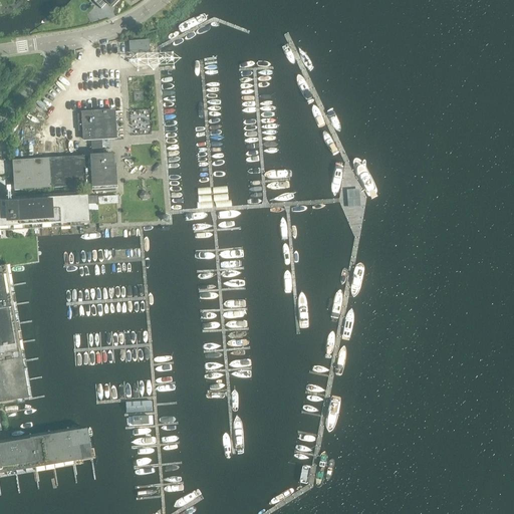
[(95,0),(94,2),(101,9),(107,3),(110,5),(111,5),(113,6),(118,1),(117,0),(95,0)]
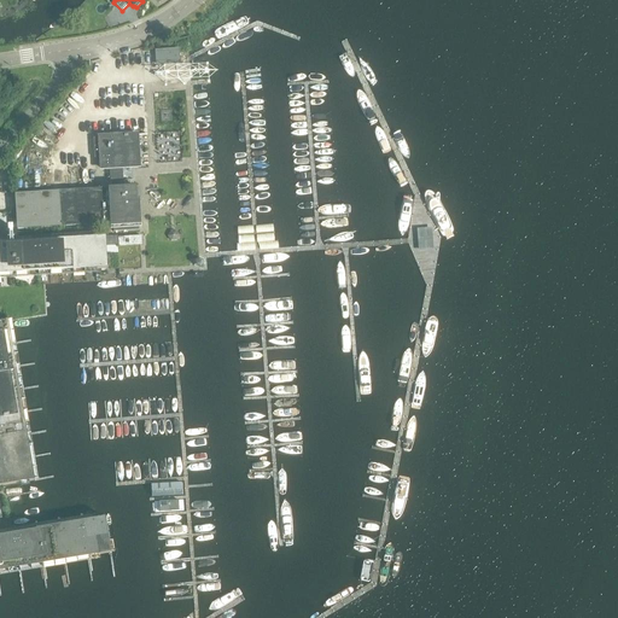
[(179,48),(163,48),(164,64),(180,63),(179,51),(179,48)]
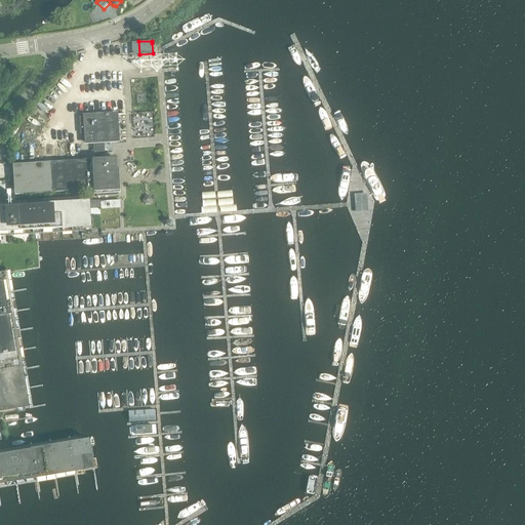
[(84,117),(80,117),(81,134),(85,133),(86,145),(93,145),(94,160),(107,159),(106,144),(118,143),(116,114),(84,116),(84,117)]
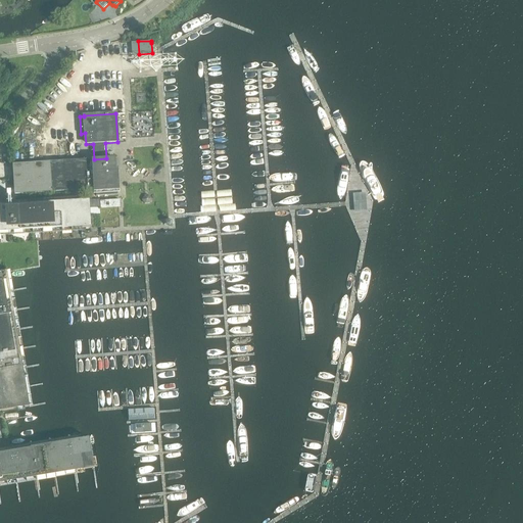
[(139,122),(140,130),(148,130),(147,121),(139,122)]
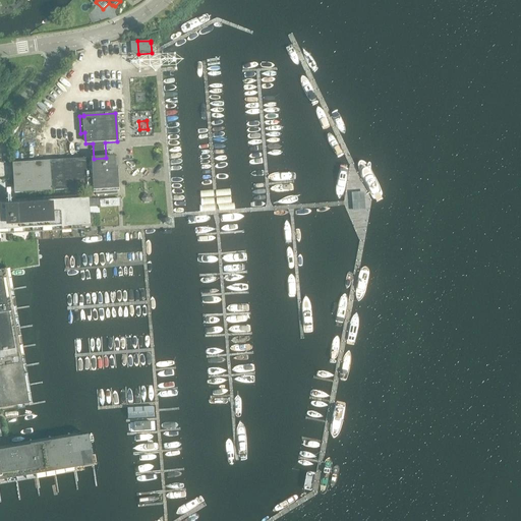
[(94,159),(12,164),(14,193),(96,188),(96,195),(118,193),(115,158),(106,158),(94,159)]
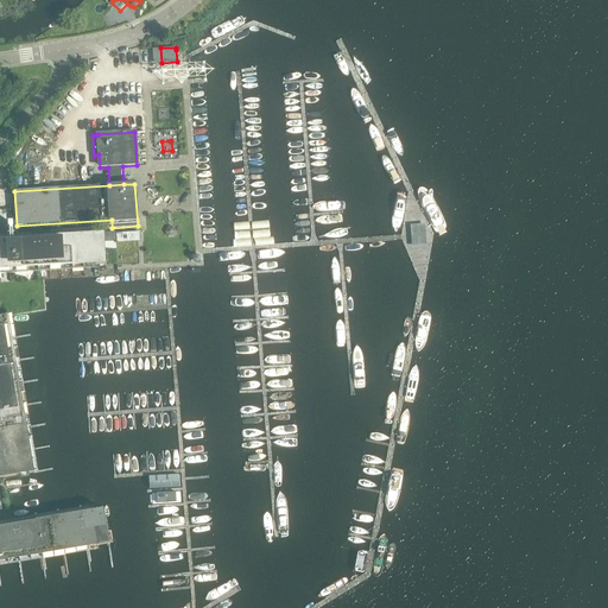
[(168,227),(165,233),(168,236),(173,236),(176,232),(172,227),(168,227)]
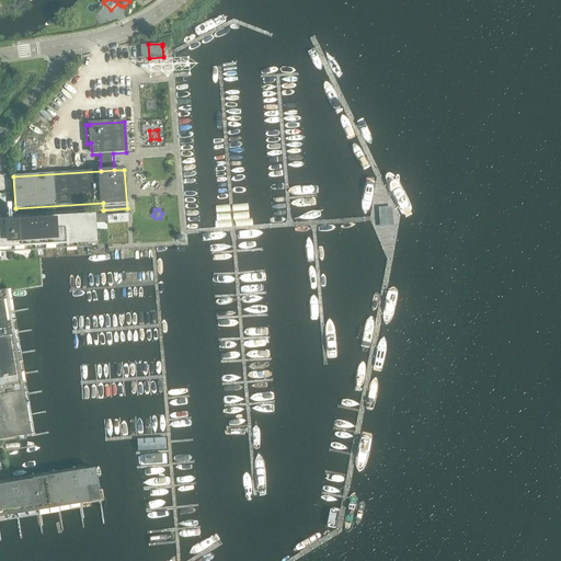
[(0,249),(39,247),(98,243),(96,227),(96,224),(106,224),(106,215),(95,215),(90,216),(68,217),(60,217),(58,217),(49,218),(26,219),(19,220),(11,220),(3,220),(0,220),(0,249)]
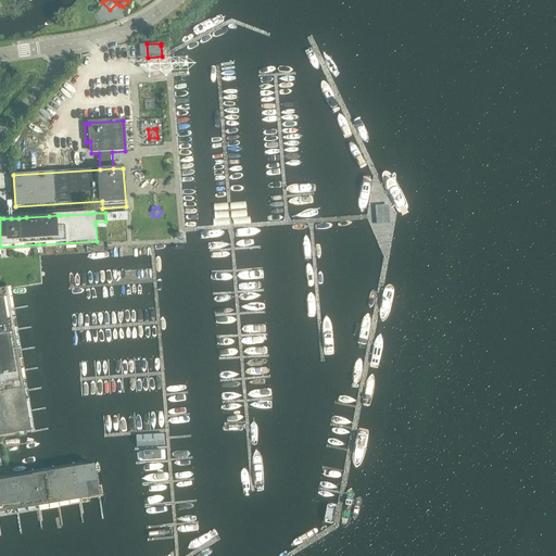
[(105,214),(106,222),(127,219),(126,213),(105,214)]
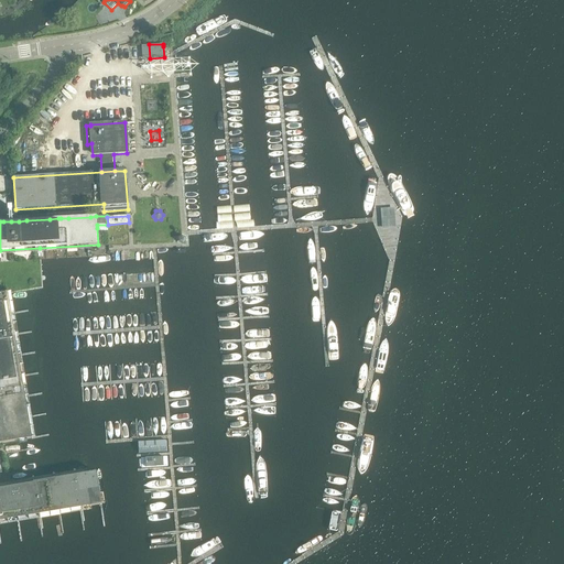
[(0,444),(18,442),(18,445),(28,444),(26,440),(35,438),(11,293),(0,295),(0,444)]
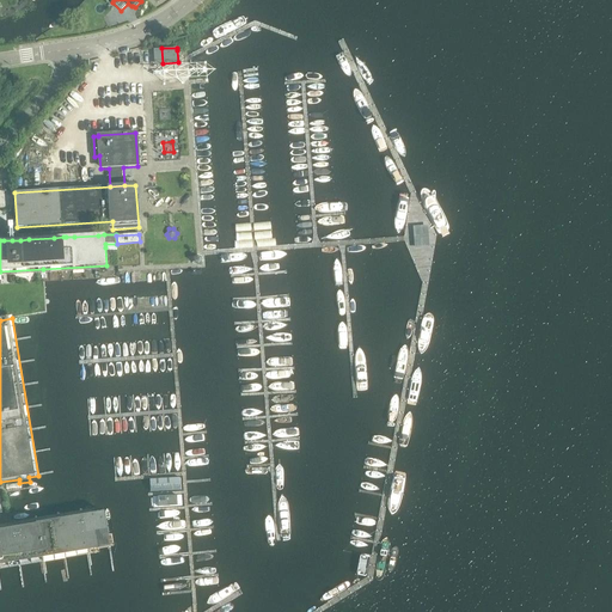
[(152,491),(182,489),(181,477),(151,479),(152,491)]
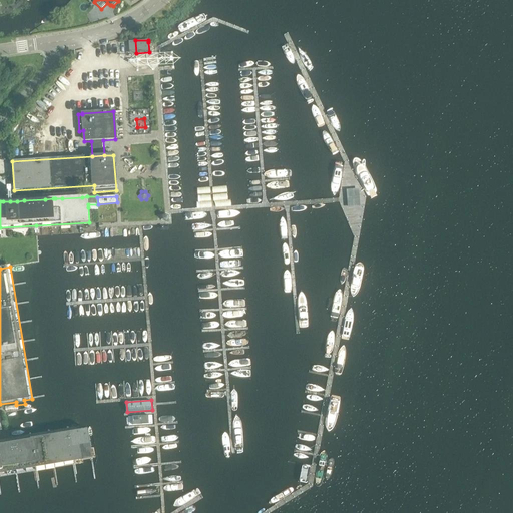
[(0,477),(82,463),(82,461),(94,459),(93,450),(90,451),(87,430),(77,432),(77,429),(0,441),(0,477)]
